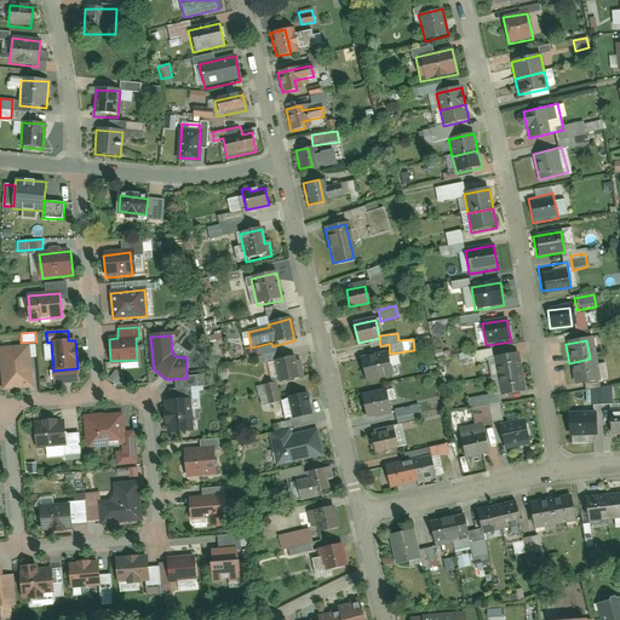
[(29,346),(0,348),(0,350),(4,390),(32,388),(29,346)]
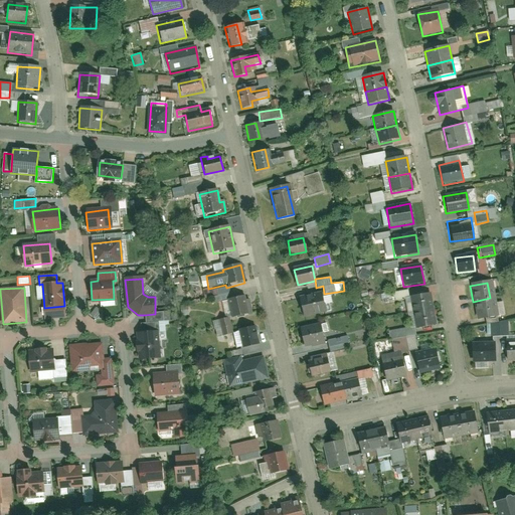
[(323,294),(299,298),(302,314),(325,310),(323,294)]
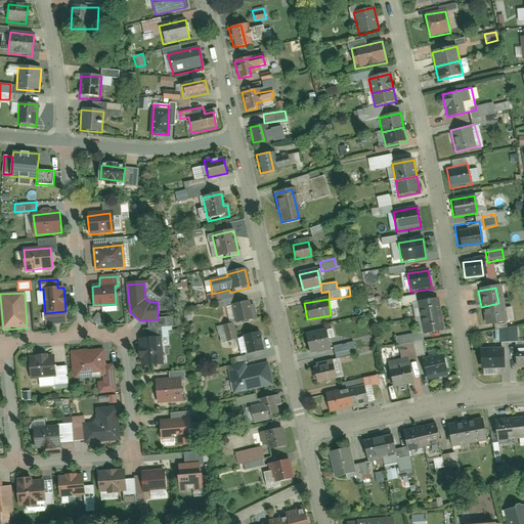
[(441,314),(438,299),(417,303),(420,318),(441,314)]
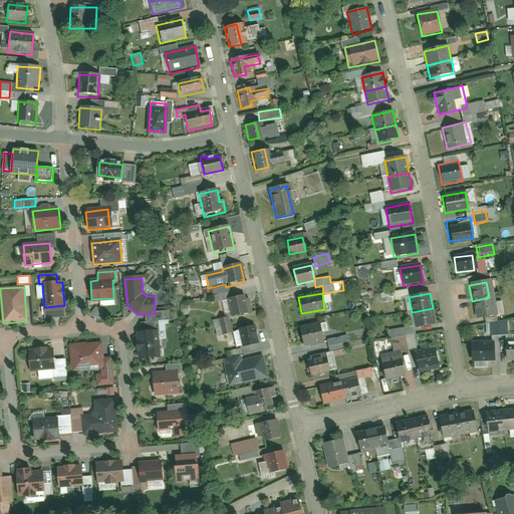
[(244,296),(227,300),(230,318),(251,313),(248,301),(245,301),(244,296)]
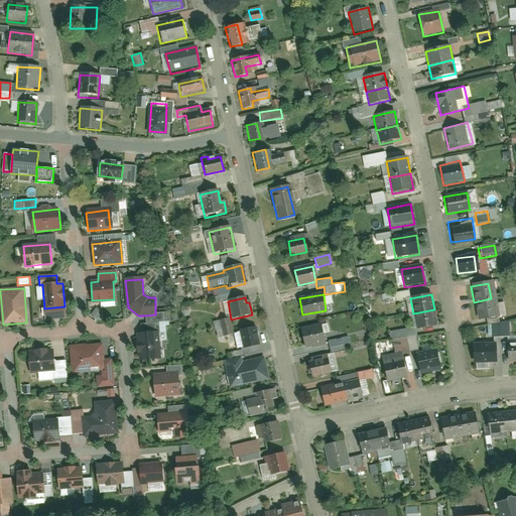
[(491,298),(474,302),(477,318),(494,314),(491,298)]
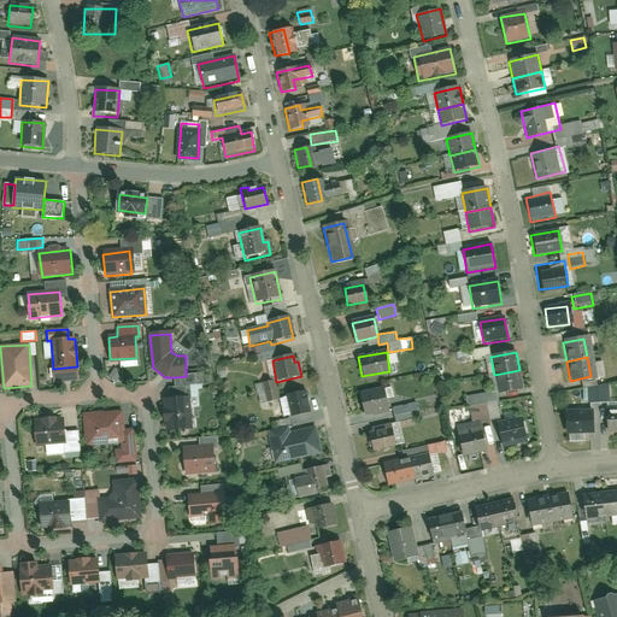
[(523,389),(519,370),(494,375),(498,394),(523,389)]
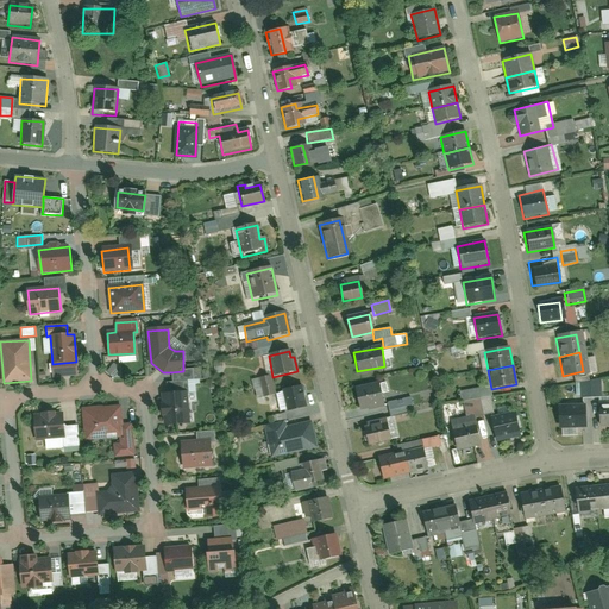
[(183,371),(171,372),(173,382),(189,381),(194,381),(193,369),(183,370),(183,371)]
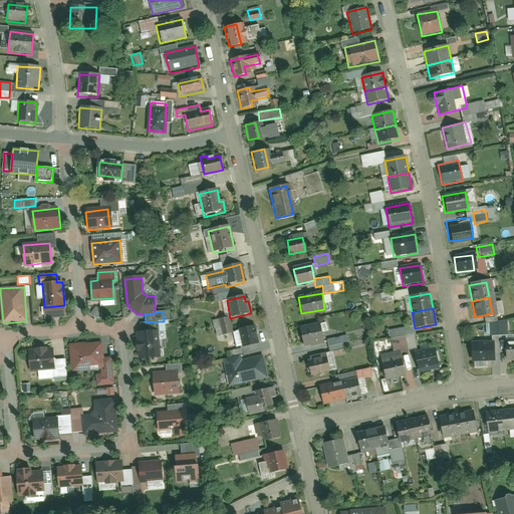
[(232,333),(228,318),(218,321),(222,335),(232,333)]
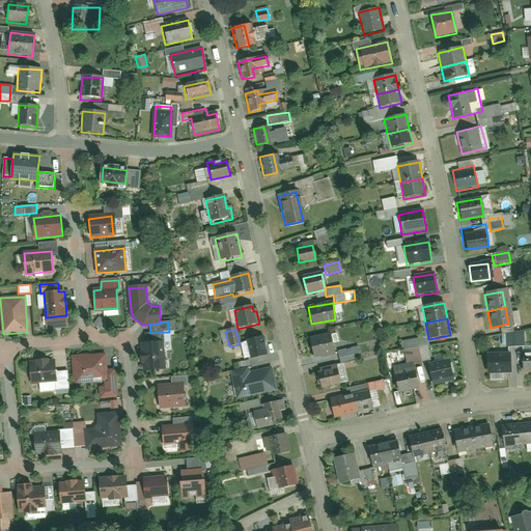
[(147,343),(142,343),(143,370),(165,369),(163,342),(165,341),(165,332),(150,333),(146,333),(147,343)]
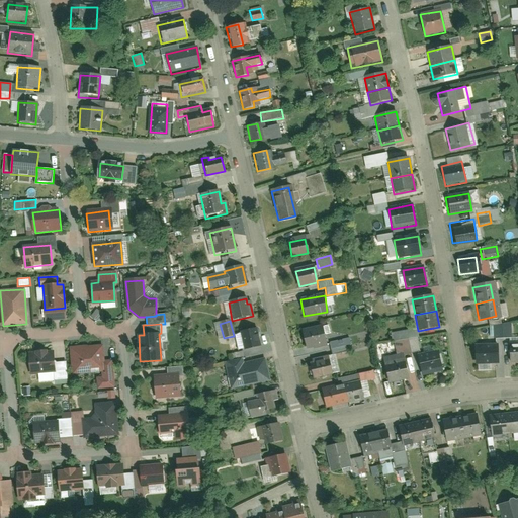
[(511,324),(492,324),(492,337),(511,336),(511,324)]
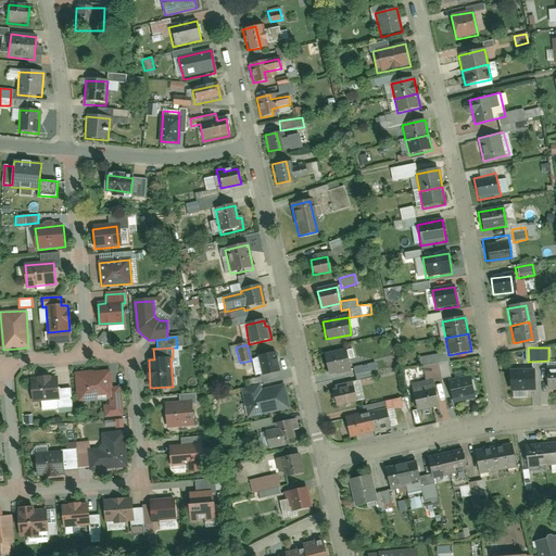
[(350,368),(346,351),(323,356),(326,373),(350,368)]
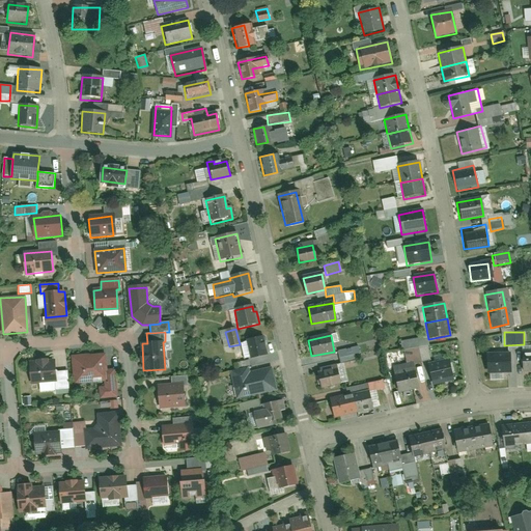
[(267,357),(262,338),(246,342),(250,360),(267,357)]
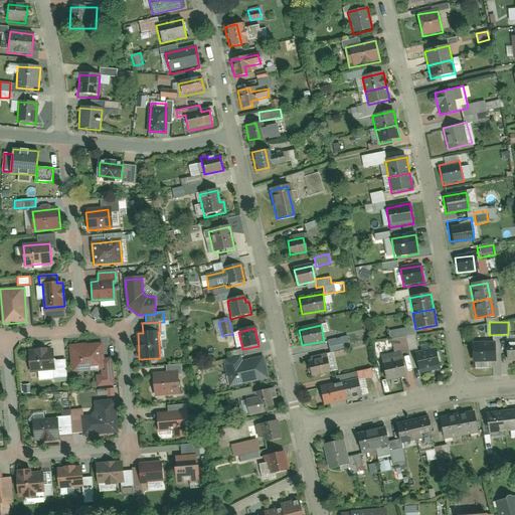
[(330,352),(344,348),(343,344),(349,342),(346,335),(326,340),(330,352)]
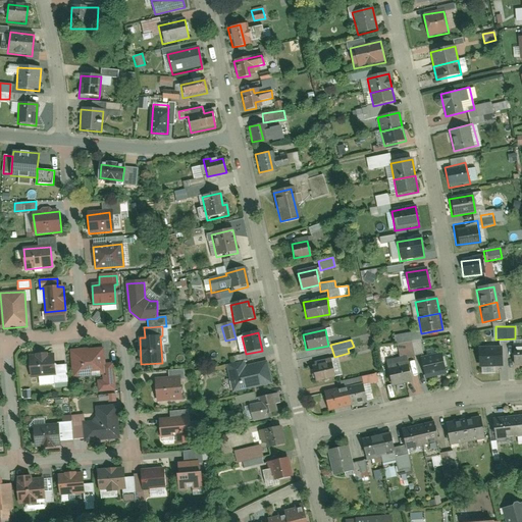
[(480,366),(500,365),(499,348),(480,348),(480,366)]
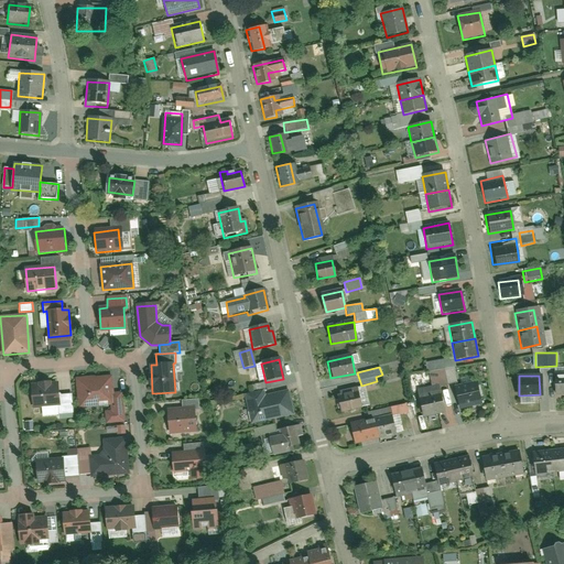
[(111,377),(76,379),(78,409),(98,408),(97,402),(110,401),(111,411),(106,412),(107,423),(123,422),(121,392),(112,393),(111,377)]
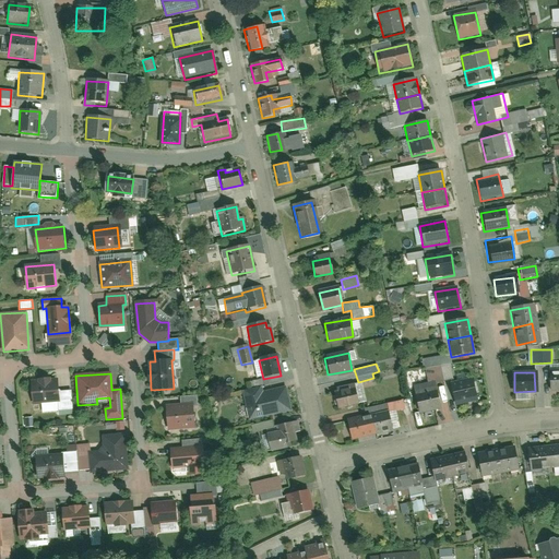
[(454,404),(476,400),(472,379),(451,383),(454,404)]
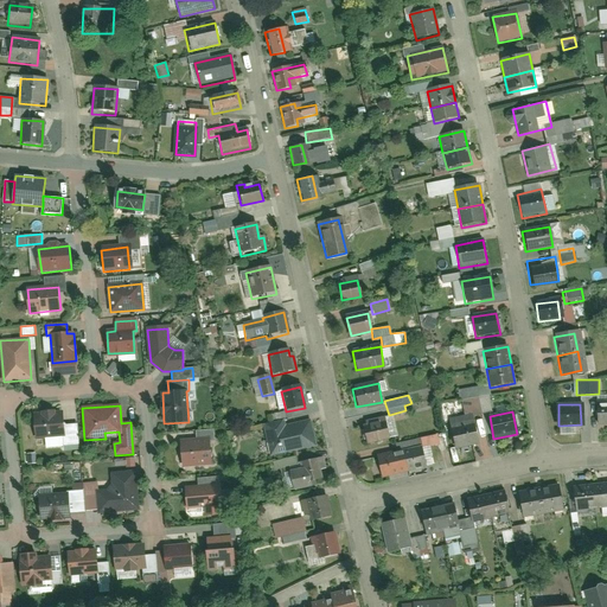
[(64,425),(63,413),(33,415),(36,439),(65,436),(65,447),(78,446),(77,423),(64,425)]
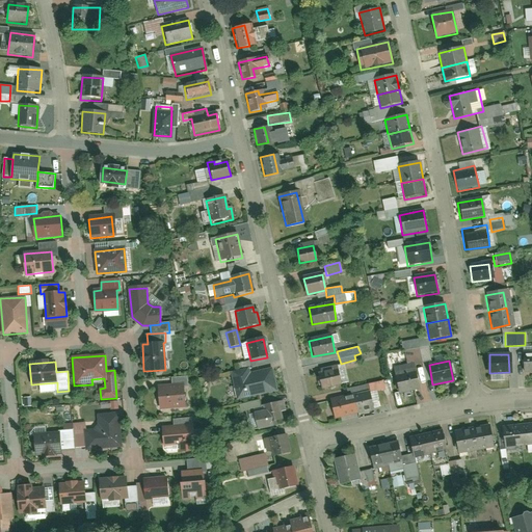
[(414,364),(393,368),(399,393),(419,388),(414,364)]
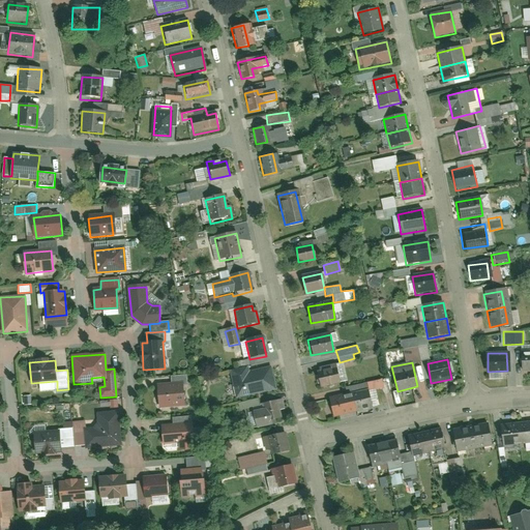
[(324,384),(347,380),(344,363),(322,367),(324,384)]
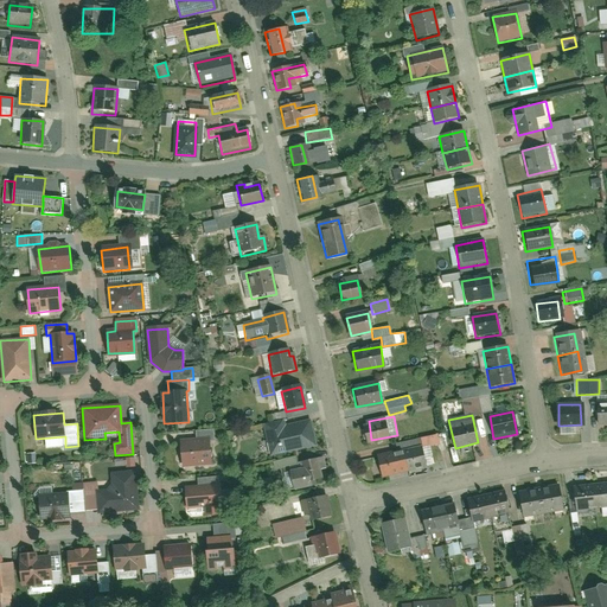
[(264,428),(269,455),(318,447),(313,420),(264,428)]
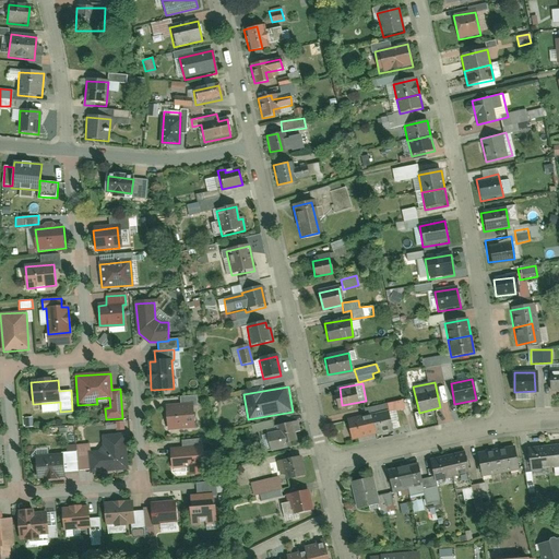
[(166,408),(167,429),(193,428),(192,406),(194,406),(193,395),(179,397),(180,407),(166,408)]
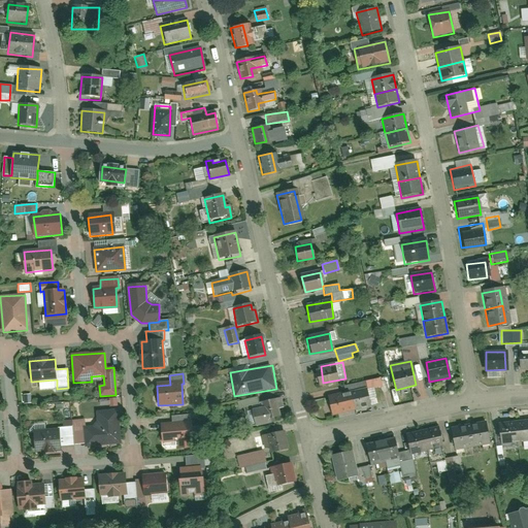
[(367,390),(328,398),(332,414),(370,405),(367,390)]
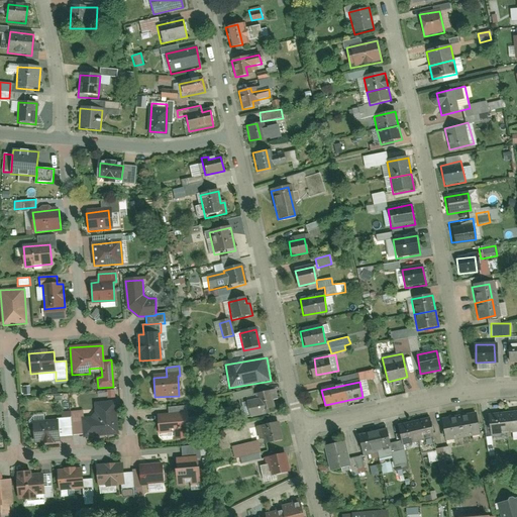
[(240,398),(244,417),(277,411),(273,386),(253,390),(254,395),(240,398)]
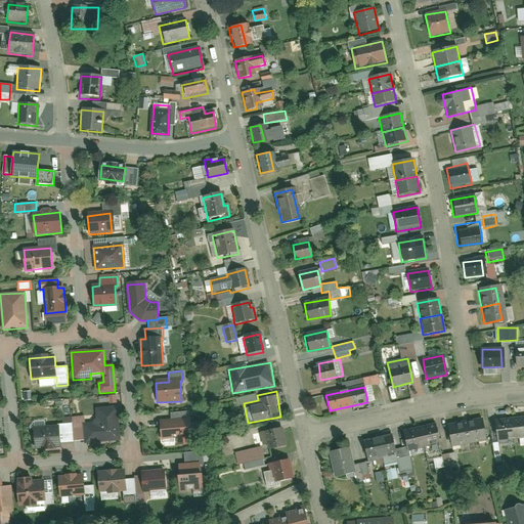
[(117,395),(108,395),(107,402),(116,403),(117,395)]
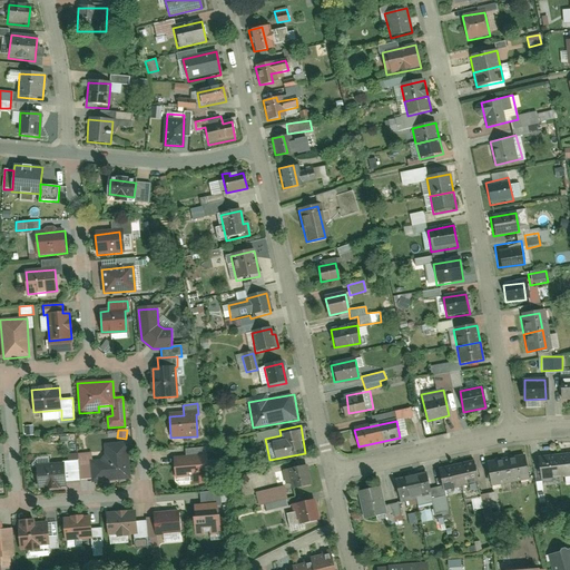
[(91,452),(79,453),(79,459),(80,478),(92,477),(92,481),(130,479),(128,441),(105,442),(106,459),(92,459),(91,452)]
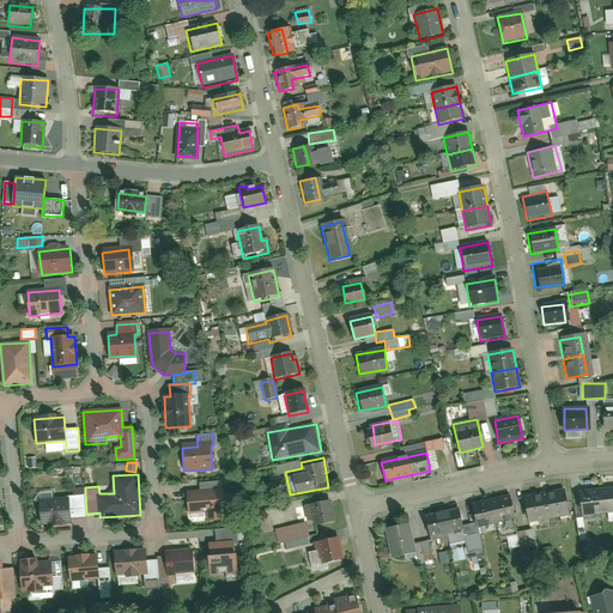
[(195,489),(183,491),(186,510),(202,509),(204,519),(220,517),(216,478),(195,480),(195,489)]
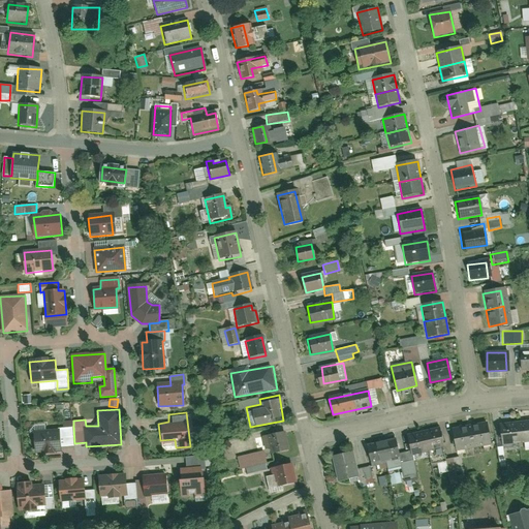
[(528,421),(517,424),(520,442),(528,440),(528,421)]
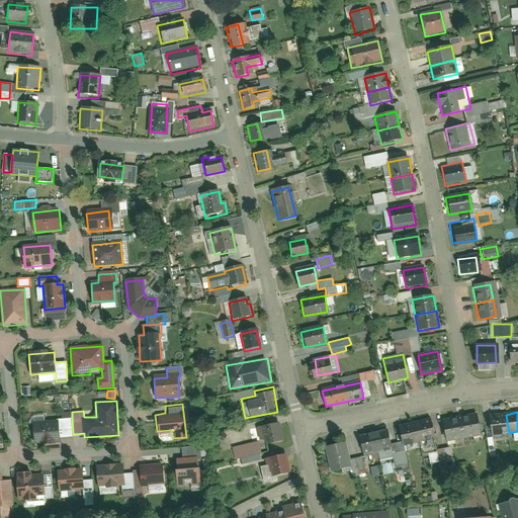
[(506,415),(491,417),(494,435),(509,433),(506,415)]
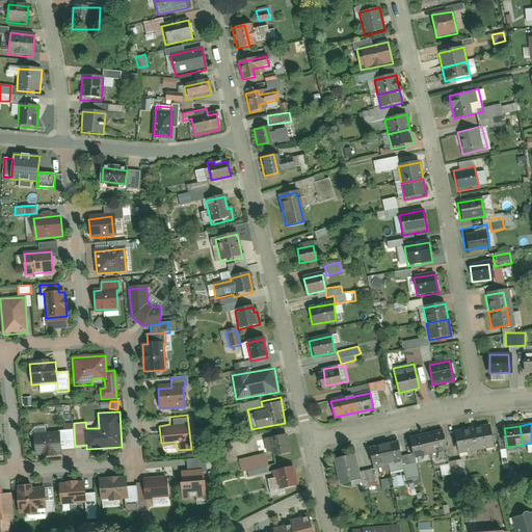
[(489,427),(472,430),(475,448),(493,445),(489,427)]
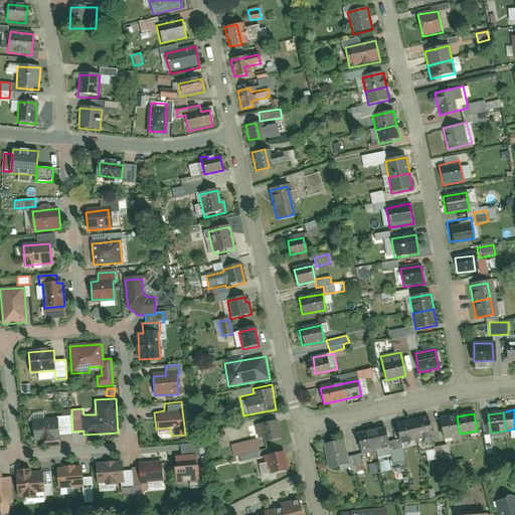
[(72,432),(71,414),(57,415),(57,417),(34,419),(35,441),(59,439),(58,435),(73,434),(72,432)]
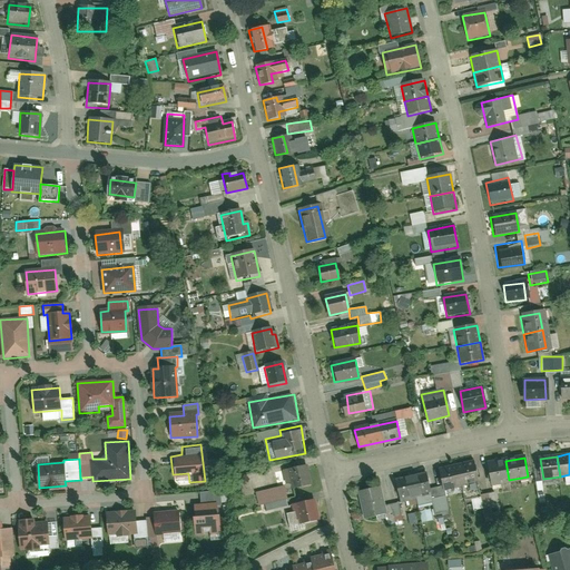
[(472,460),(454,464),(459,483),(477,479),(472,460)]
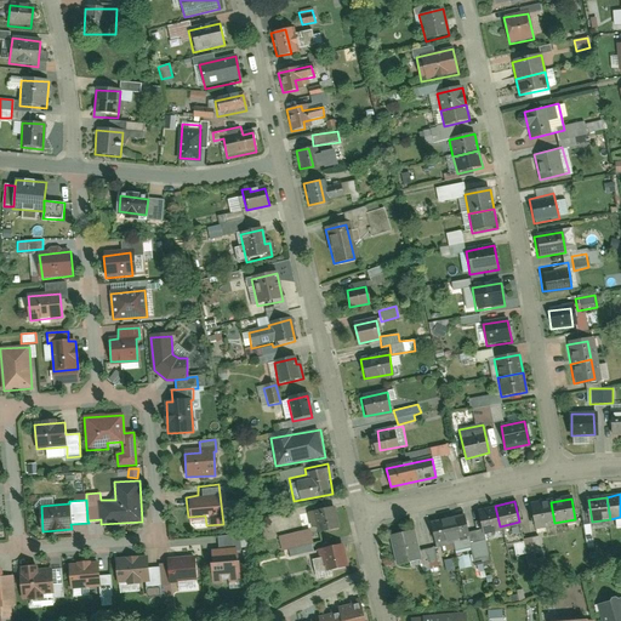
[(551,502),(530,507),(535,528),(554,523),(551,502)]
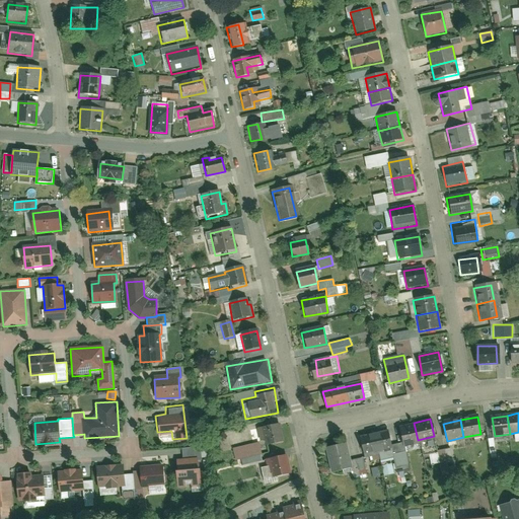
[(280,421),(258,427),(264,444),(285,438),(280,421)]
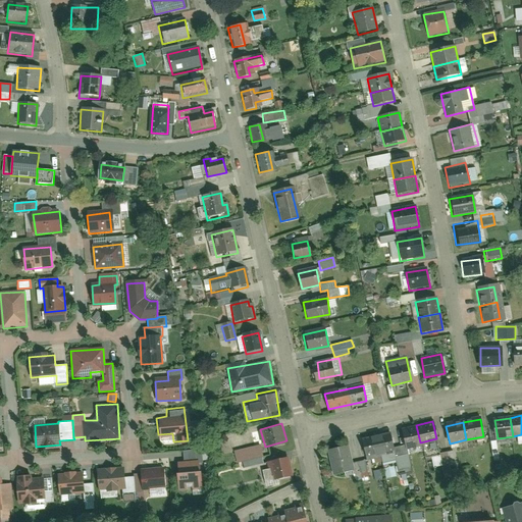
[(416,425),(401,429),(405,447),(420,442),(416,425)]
